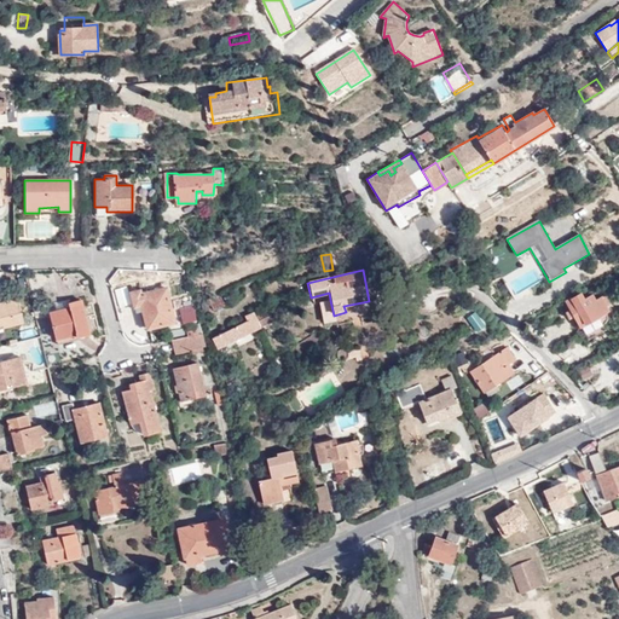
[(145,327),(173,322),(166,289),(140,295),(139,289),(127,291),(131,307),(140,305),(145,327)]
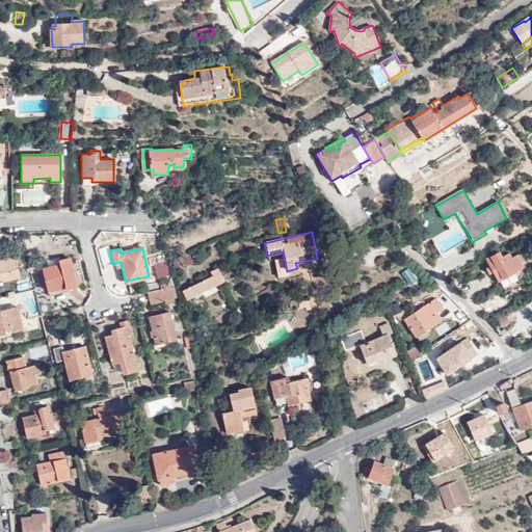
[(499,280),(525,265),(517,254),(513,255),(510,250),(506,253),(504,248),(486,258),(499,280)]
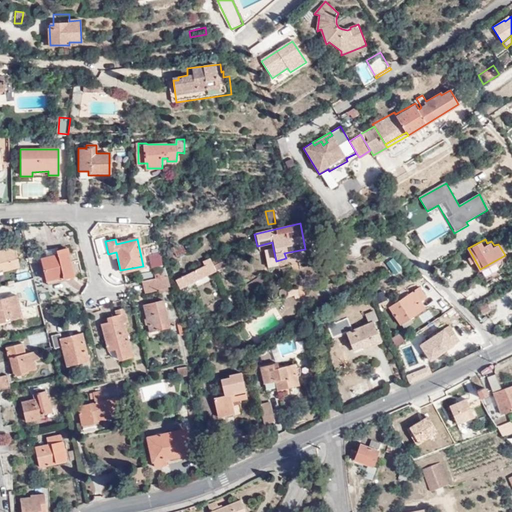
[(144,255),(159,251),(157,245),(142,249),(144,255)]
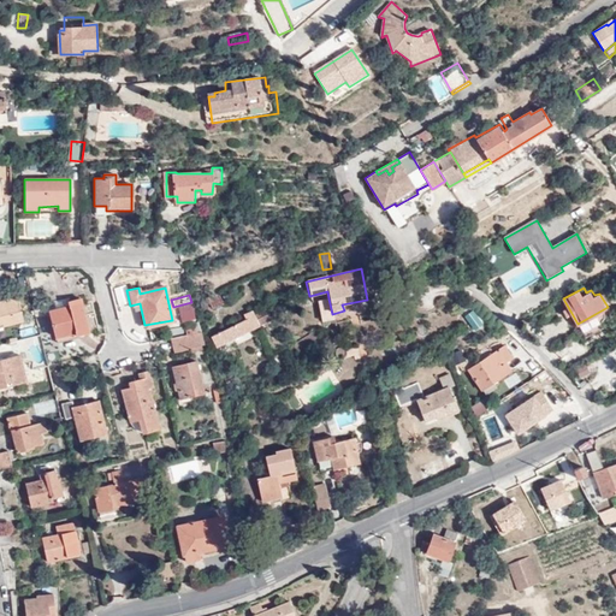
[(214,307),(224,304),(220,295),(212,298),(214,307)]
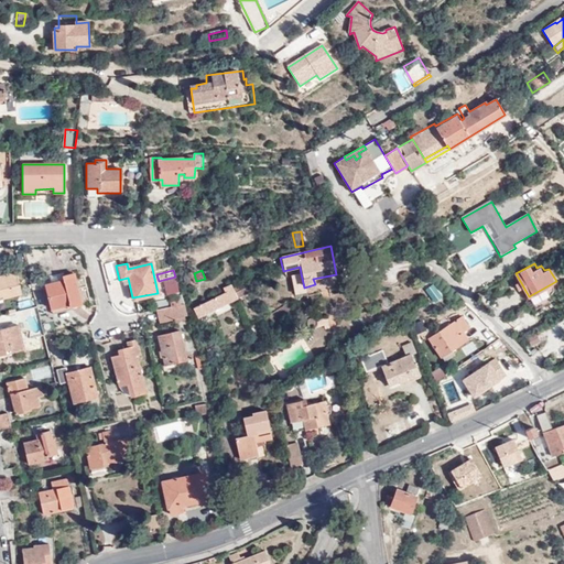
[(15,271),(0,274),(0,294),(1,295),(2,299),(21,294),(15,271)]
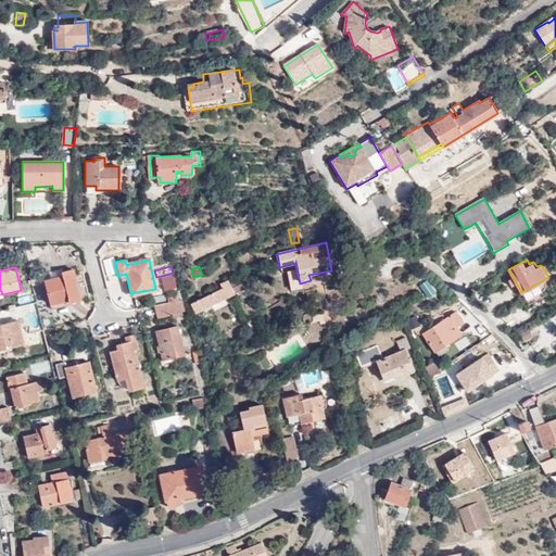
[(67,303),(79,300),(72,269),(60,272),(61,278),(45,281),(49,304),(66,301),(67,303)]
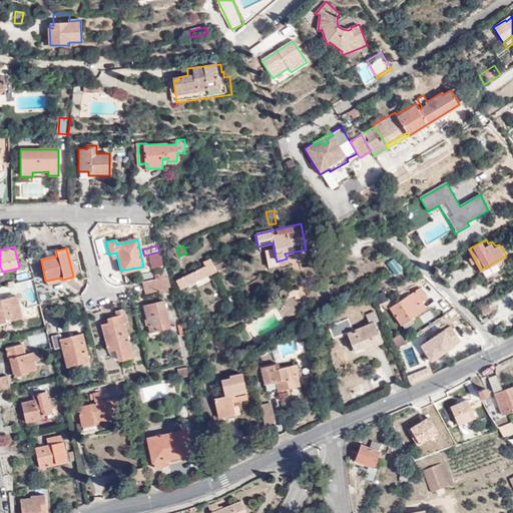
[(278,266),(277,262),(274,248),(265,250),(269,268),(278,266)]
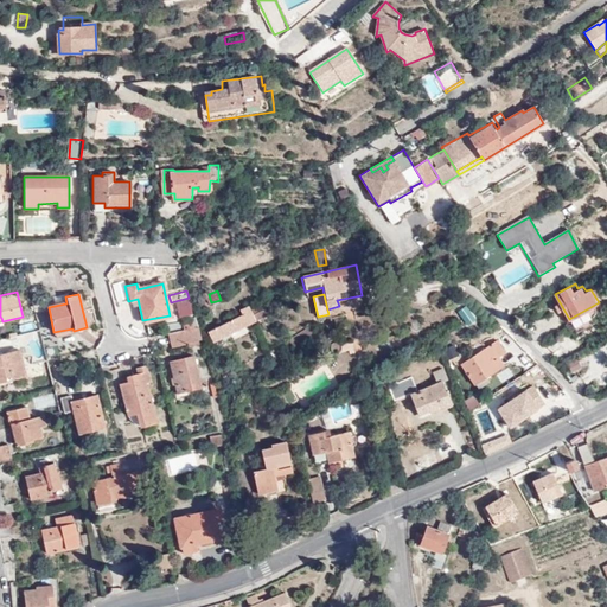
[(267,308),(264,304),(251,311),(253,314),(267,308)]
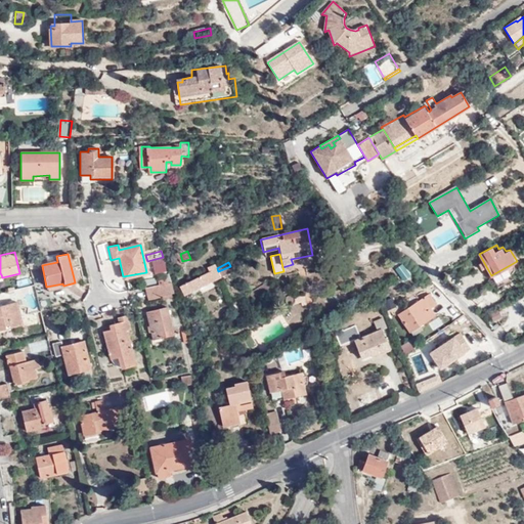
[(221,276),(218,271),(217,268),(215,264),(207,267),(209,272),(180,286),(184,295),(221,276)]
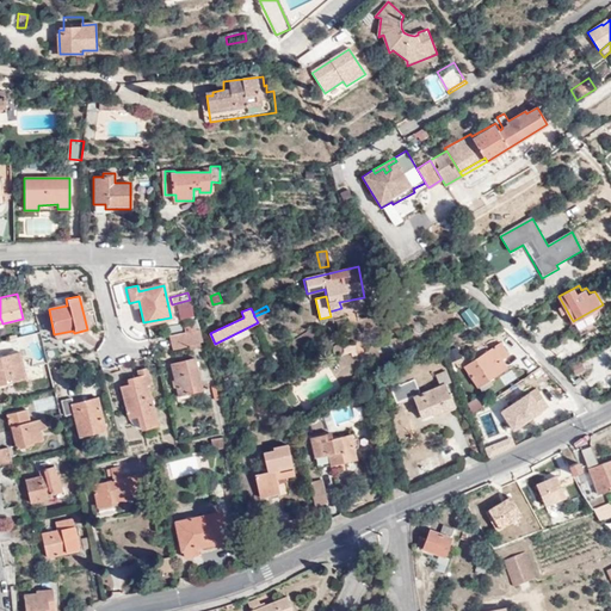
[(469,309),(462,315),(473,325),(479,319),(469,309)]
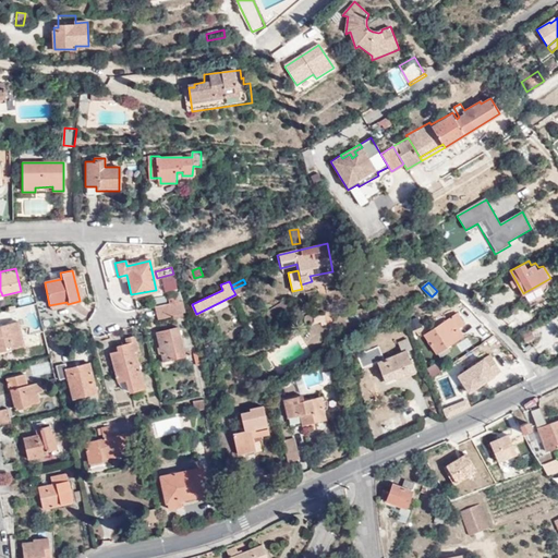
[(170,303),(178,301),(177,294),(167,296),(168,304),(170,303)]
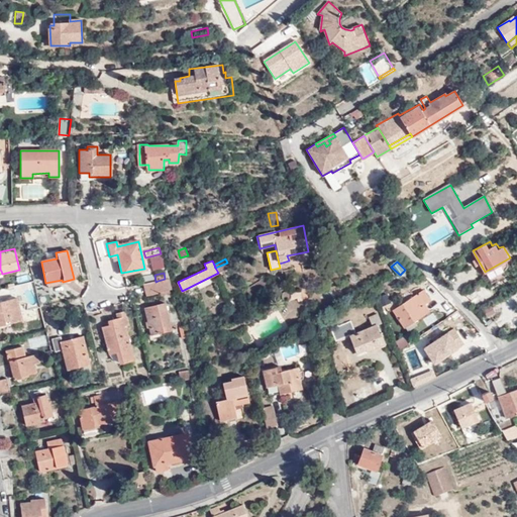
[(161,293),(172,293),(171,289),(168,278),(165,279),(158,281),(161,292),(161,293)]
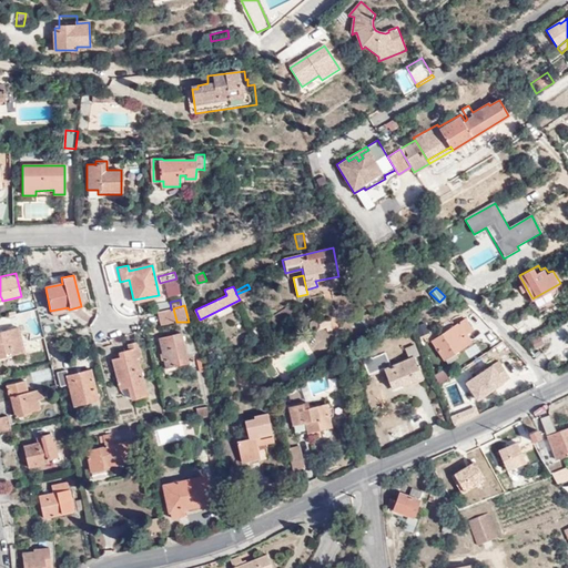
[(176,321),(173,308),(171,310),(170,310),(159,312),(162,324),(176,321)]
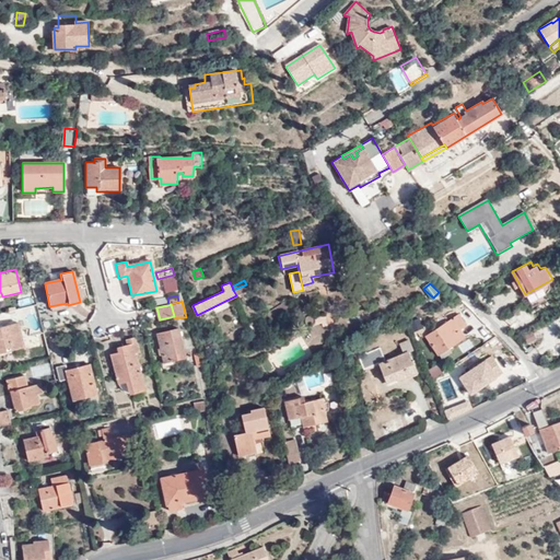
[(469,325),(461,313),(426,336),(438,354),(465,337),(462,330),(469,325)]
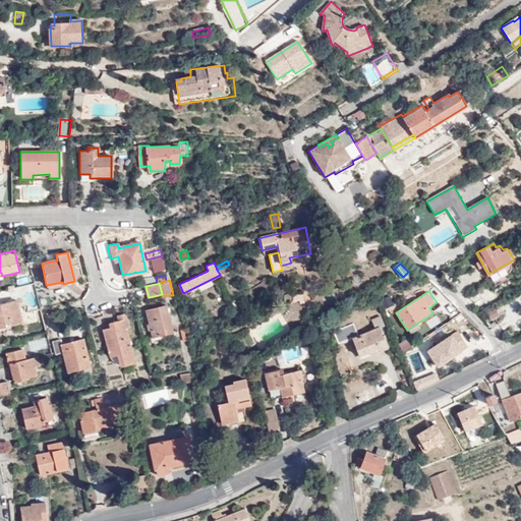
[(0,329),(21,324),(15,301),(0,303),(0,329)]
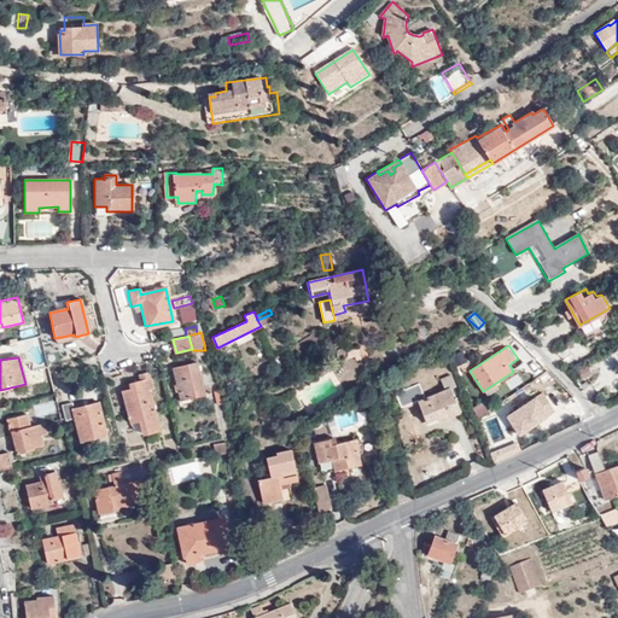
[(205,394),(198,361),(173,367),(180,400),(205,394)]
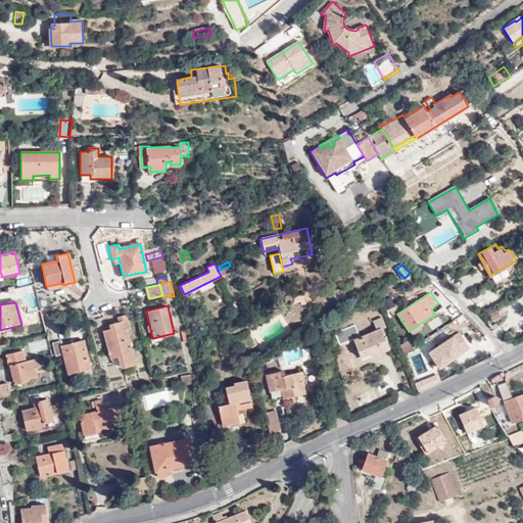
[(103,331),(110,358),(119,355),(122,366),(135,363),(127,328),(130,328),(127,314),(117,317),(119,322),(109,324),(111,329),(103,331)]
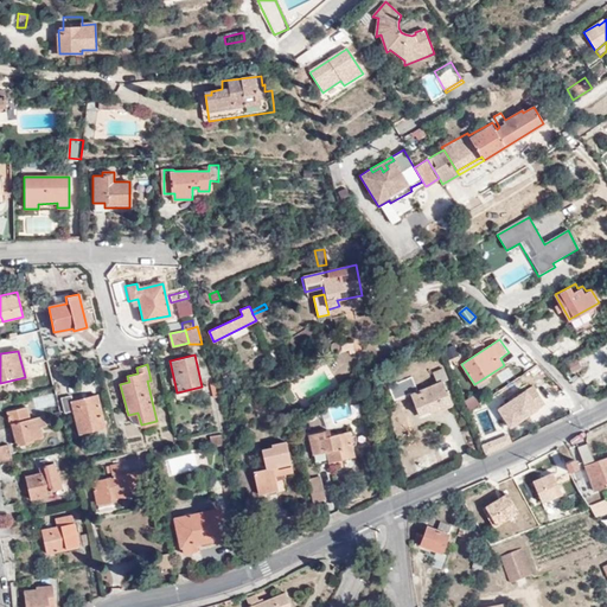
[(410,393),(410,394),(416,391),(411,376),(388,385),(393,400),(410,393)]
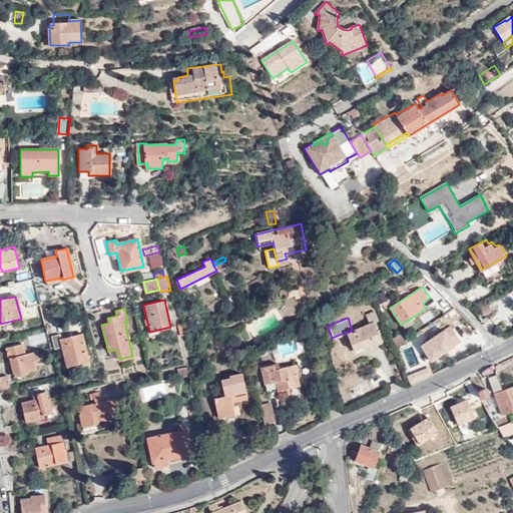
[(352,331),(347,333),(354,350),(368,344),(369,345),(381,340),(374,323),(352,331)]
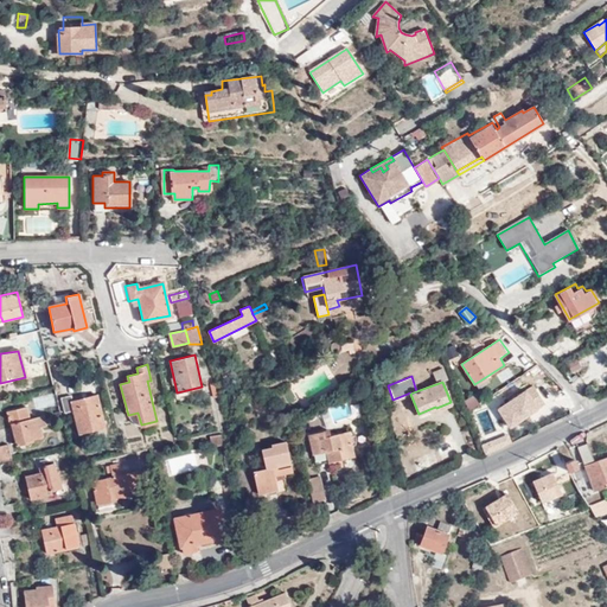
[(534,387),(498,410),(510,429),(545,406),(534,387)]
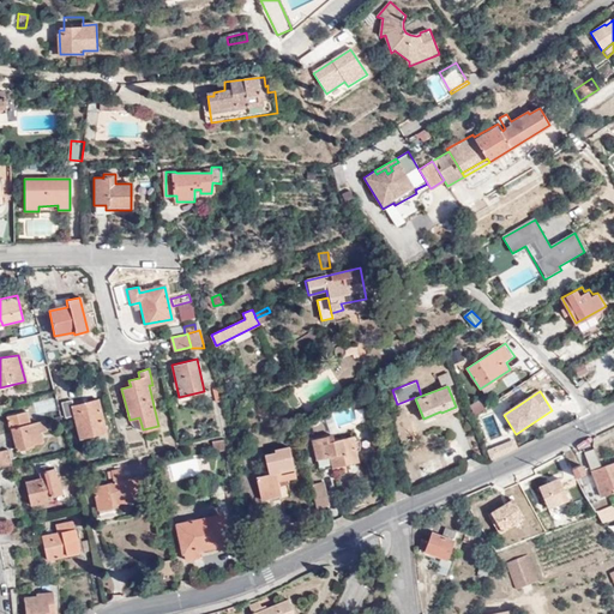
[(80,437),(106,431),(98,398),(73,404),(72,399),(59,402),(62,417),(76,415),(80,437)]
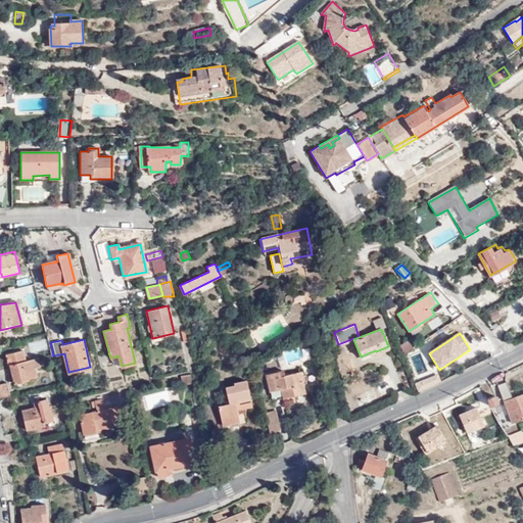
[(345,348),(350,362),(360,358),(355,344),(345,348)]
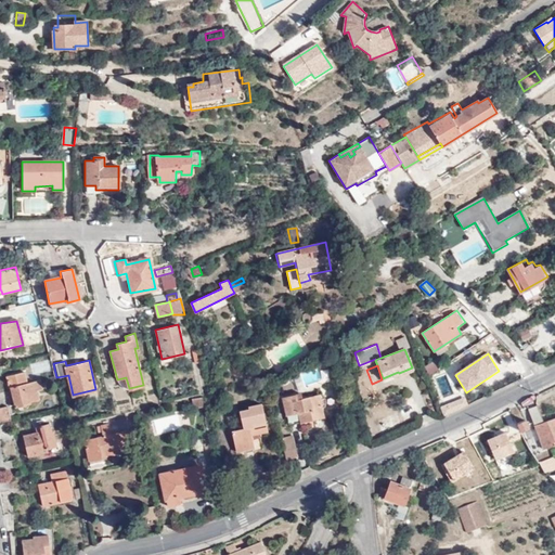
[(10,387),(15,407),(30,403),(30,401),(40,399),(38,389),(42,388),(40,379),(27,383),(24,371),(5,376),(8,384),(9,384),(10,387)]
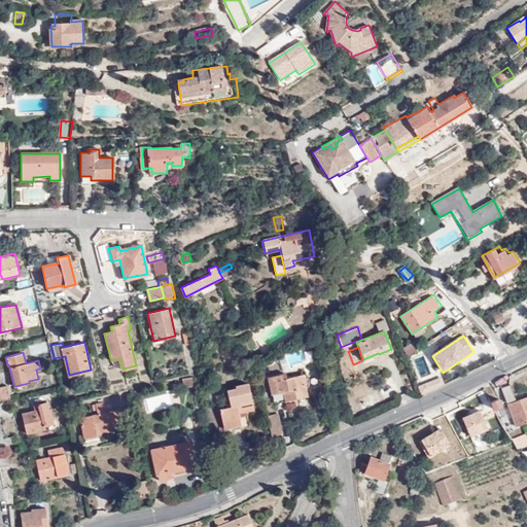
[(268,379),(273,395),(283,392),(287,391),(289,400),(308,395),(306,386),(302,374),(286,379),(281,380),(280,375),(268,379)]
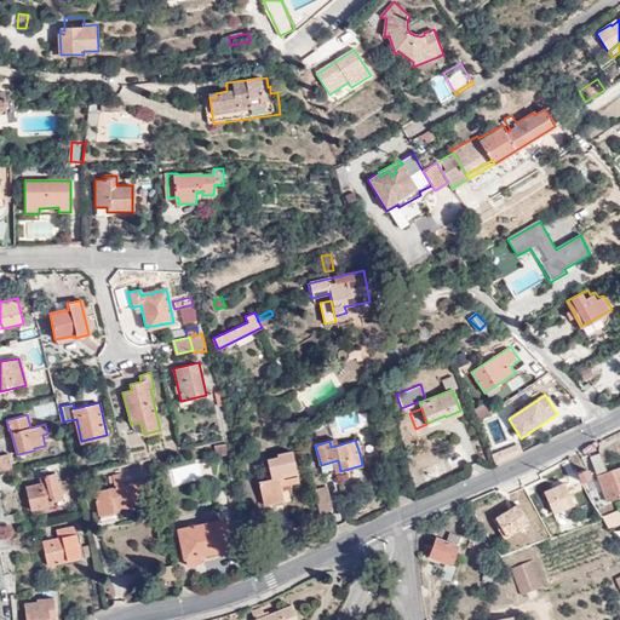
[(214,446),(216,455),(228,453),(227,443),(214,446)]
